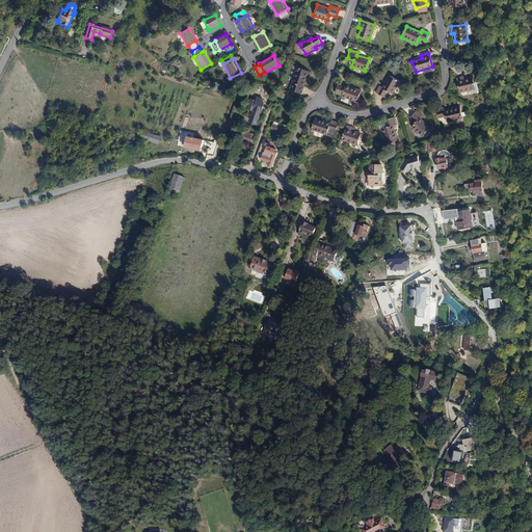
[(309,71),(297,67),(290,88),(301,92),(309,71)]
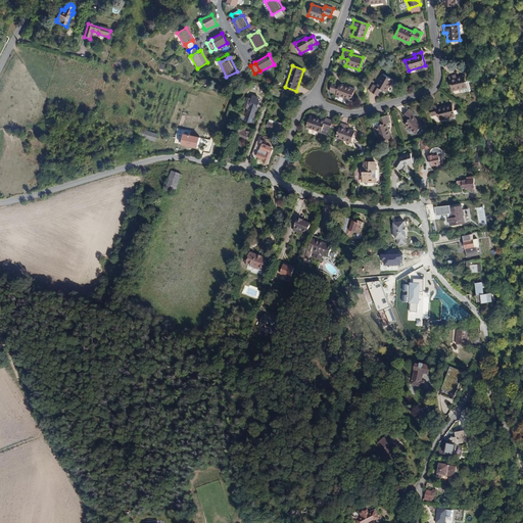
[(372,85),(368,92),(376,96),(380,90),(385,93),(392,81),(382,75),(375,87),(372,85)]
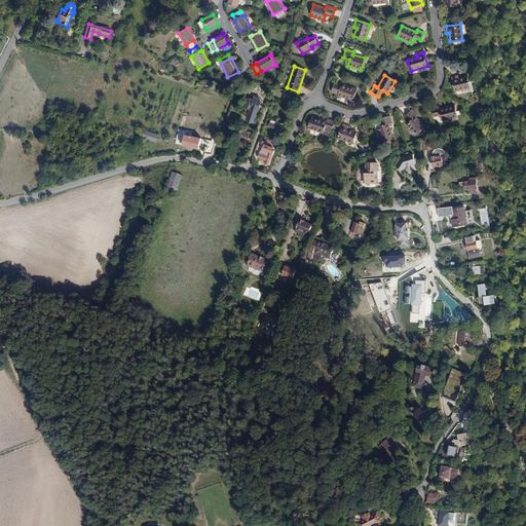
[(454,92),(471,88),(466,77),(459,79),(457,75),(450,77),(454,92)]
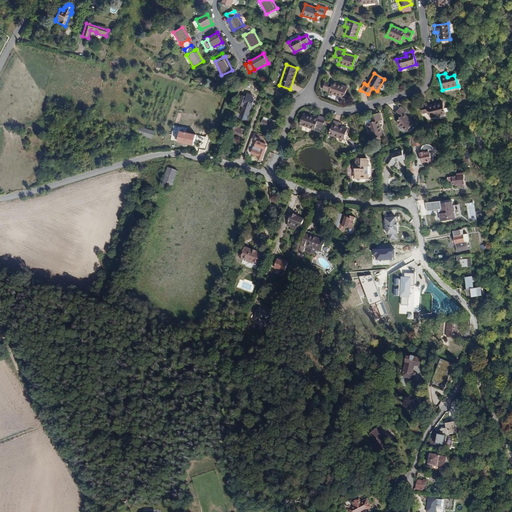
[(331,84),(325,82),(322,90),(329,92),(328,94),(344,98),(347,87),(332,82),(331,84)]
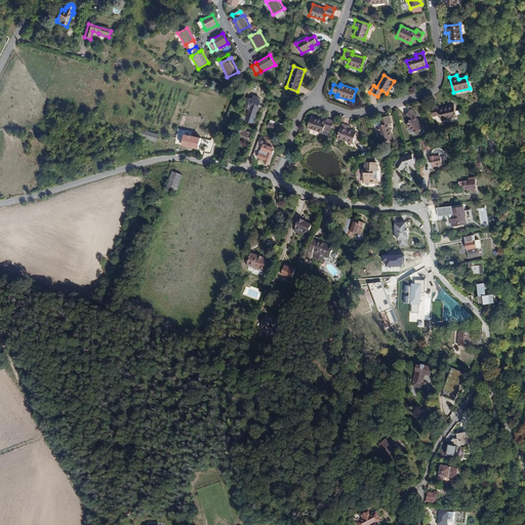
[(246,117),(244,122),(252,125),(257,113),(255,112),(256,110),(257,110),(260,103),(258,102),(259,97),(253,95),(252,99),(248,97),(244,108),(249,110),(246,117)]
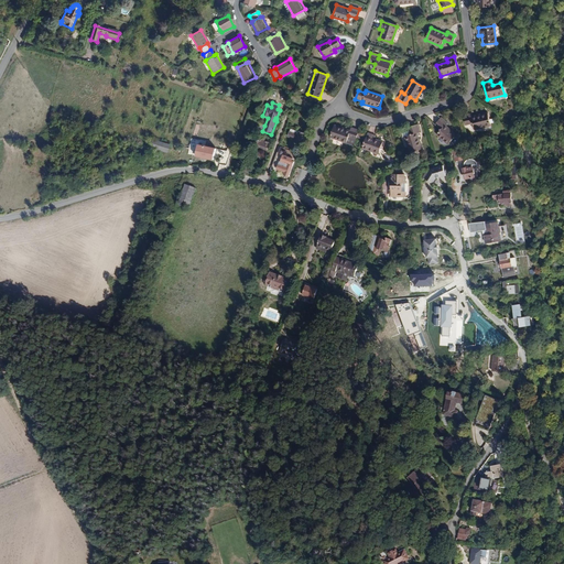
[(488,112),(473,117),(473,114),(464,116),(466,125),(473,123),(475,129),(491,125),(488,112)]
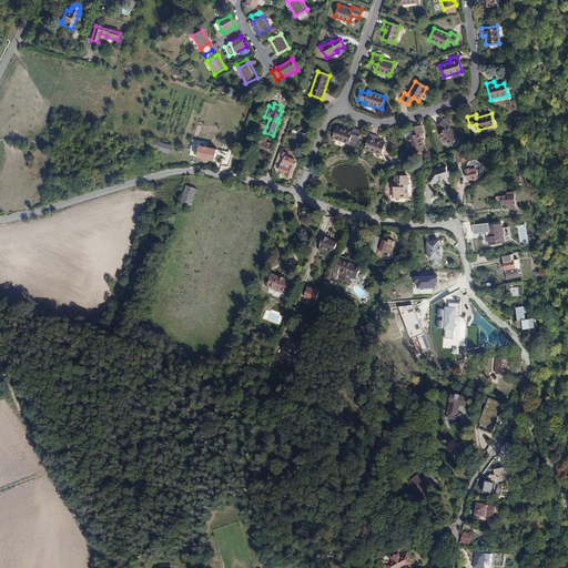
[(439,135),(452,146),(460,137),(448,127),(450,123),(445,119),(438,125),(444,131),(439,135)]
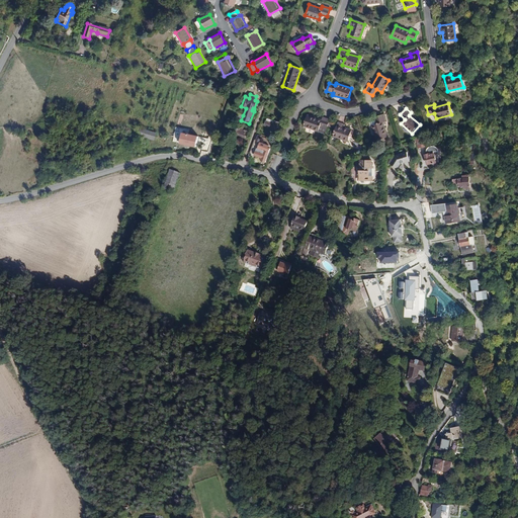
[(387,137),(383,122),(386,120),(383,113),(375,116),(377,122),(372,124),(377,140),(387,137)]
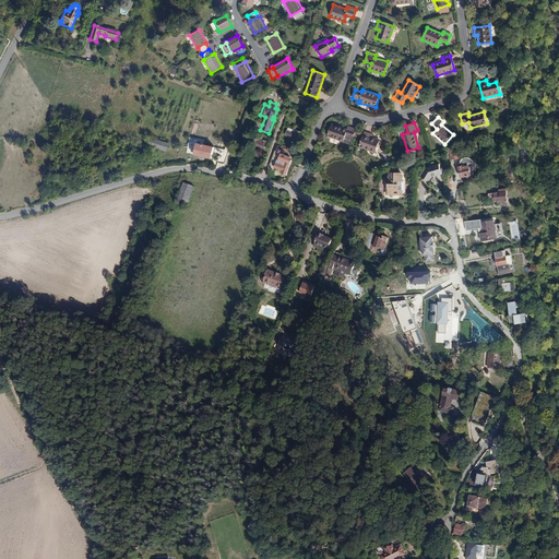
[(296,125),(293,123),(293,125),(289,123),(286,132),(294,135),(293,137),(297,139),(301,128),(295,126),(296,125)]
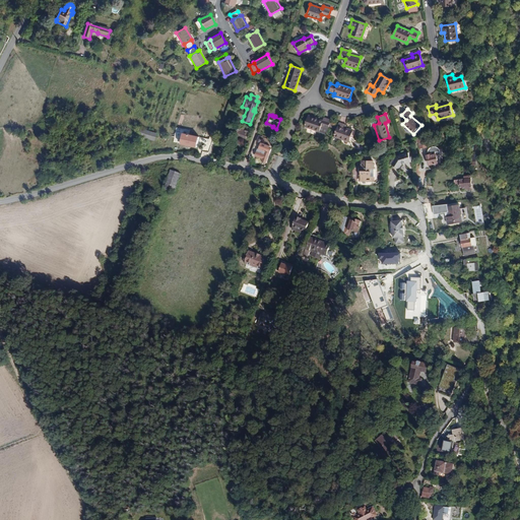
[(309,116),(306,127),(321,132),(323,127),(329,129),(332,121),(325,118),(324,121),(309,116)]
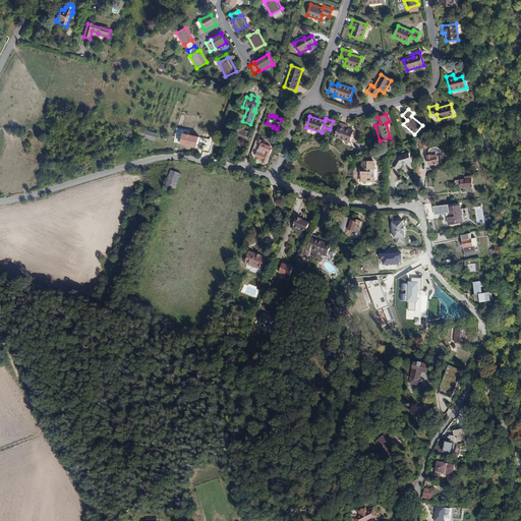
[(340,122),(335,136),(350,141),(354,131),(346,128),(347,124),(340,122)]
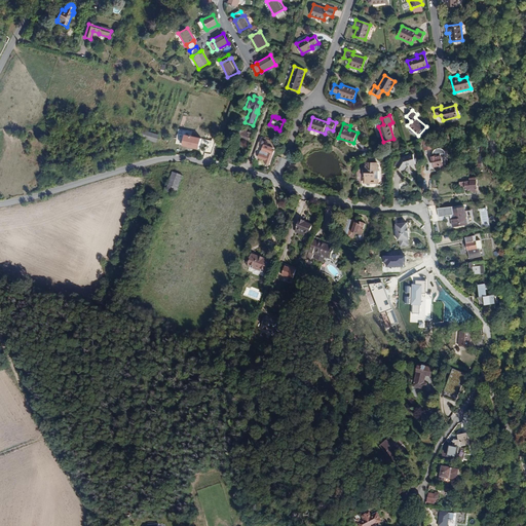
[(137,137),(154,143),(157,135),(140,129),(137,137)]
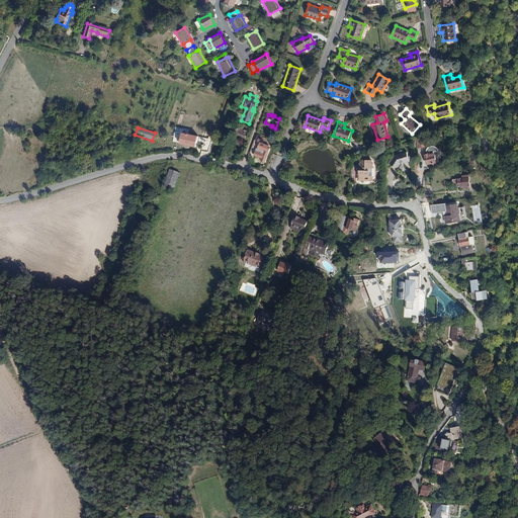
[(244,133),(240,132),(235,130),(231,140),(236,141),(237,139),(244,141),(246,134),(244,133)]
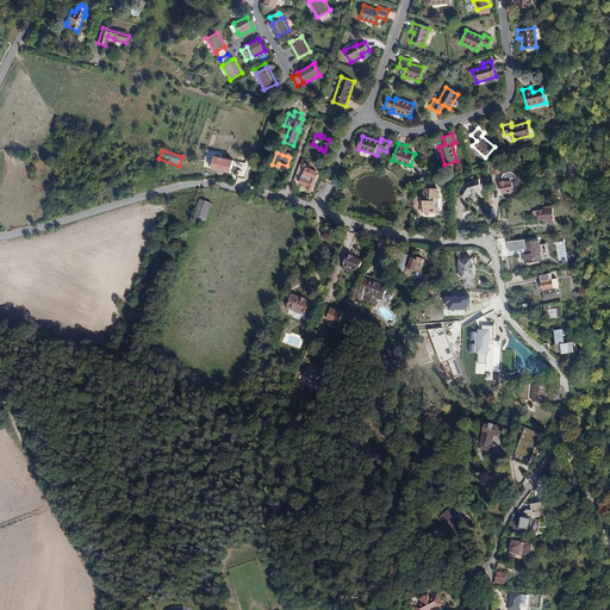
[(213,157),(211,168),(231,173),(234,161),(213,157)]
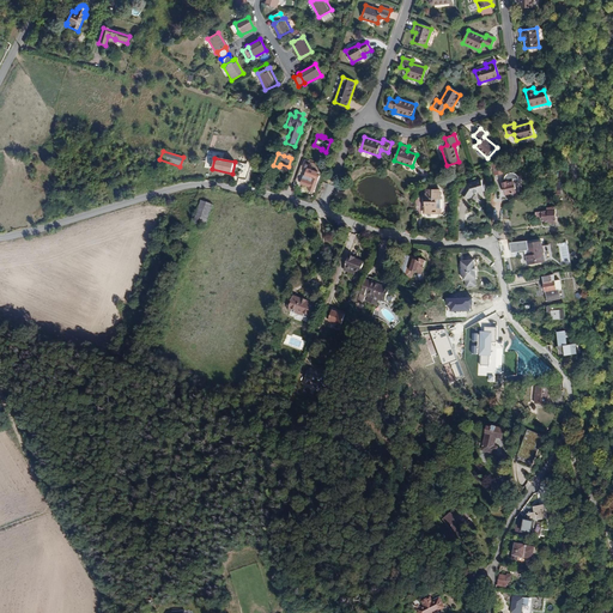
[(501,163),(492,164),(493,176),(503,174),(501,163)]
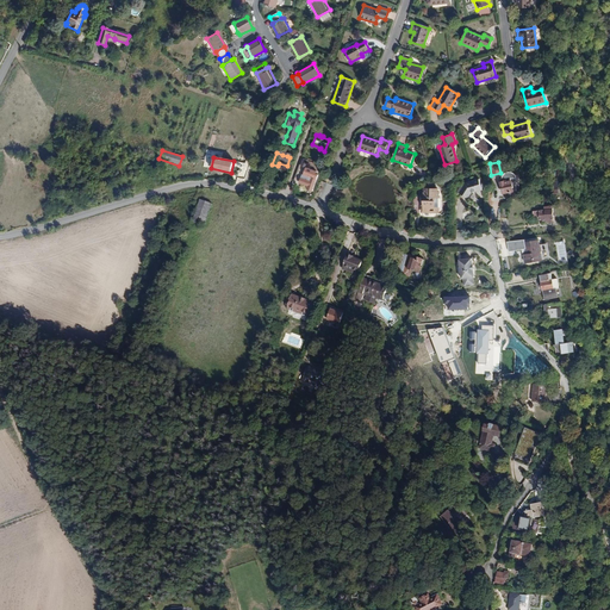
[(316,172),(305,167),(303,175),(311,178),(310,181),(300,178),(299,182),(306,186),(306,188),(311,191),(318,174),(316,174),(316,172)]
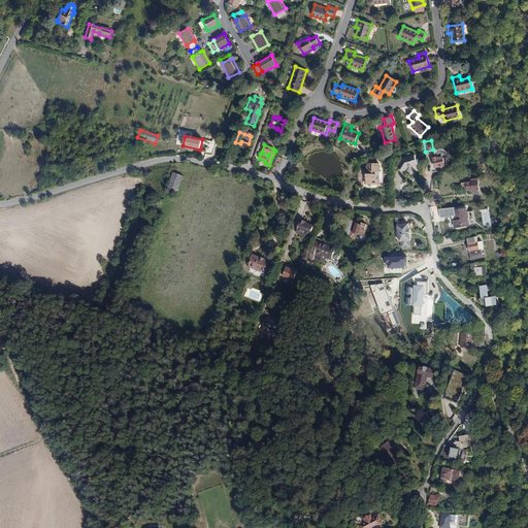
[(476,157),(480,164),(486,161),(484,155),(476,157)]
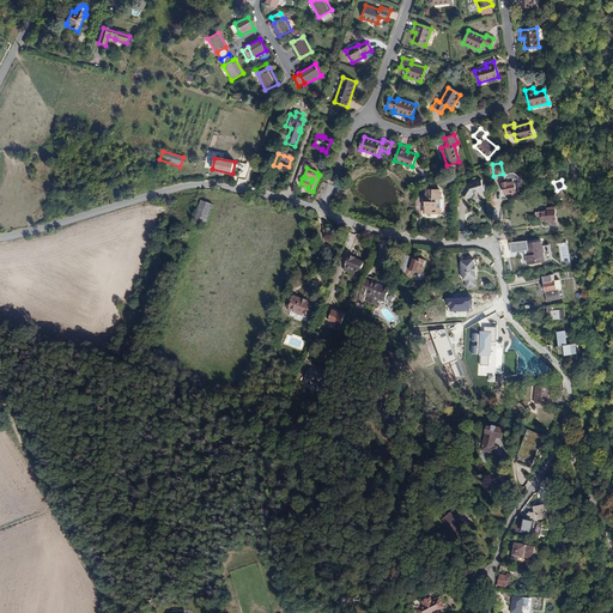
[(484,190),(481,181),(468,186),(466,189),(465,188),(461,194),(469,199),(473,192),(477,192),(477,193),(484,190)]
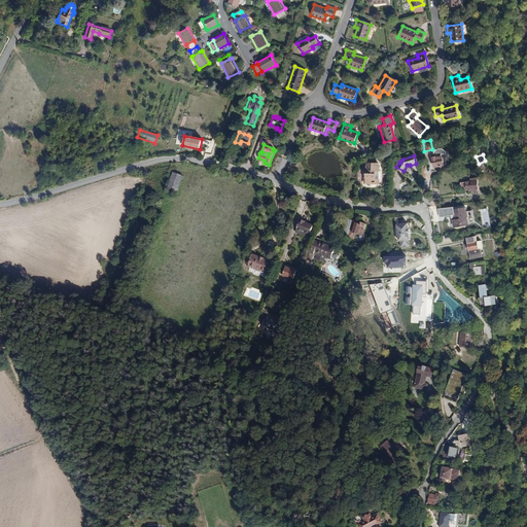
[(437,155),(431,156),(433,168),(443,166),(443,163),(446,162),(445,157),(442,159),(442,156),(437,156),(437,155)]
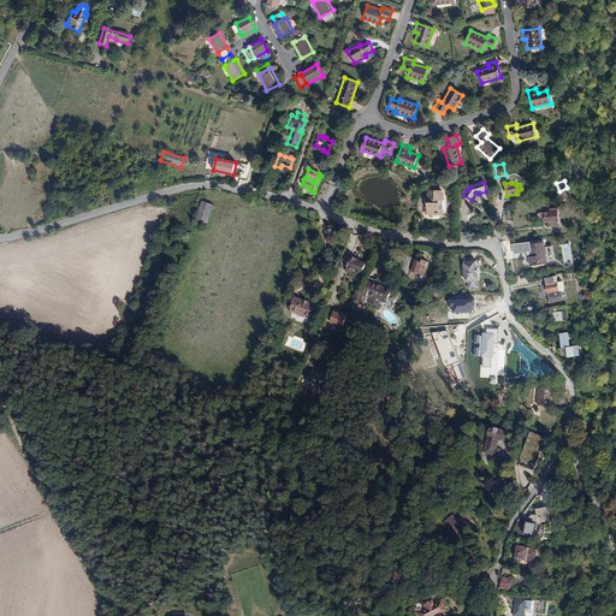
[(427,203),(426,203),(426,214),(444,214),(444,190),(428,190),(427,203)]
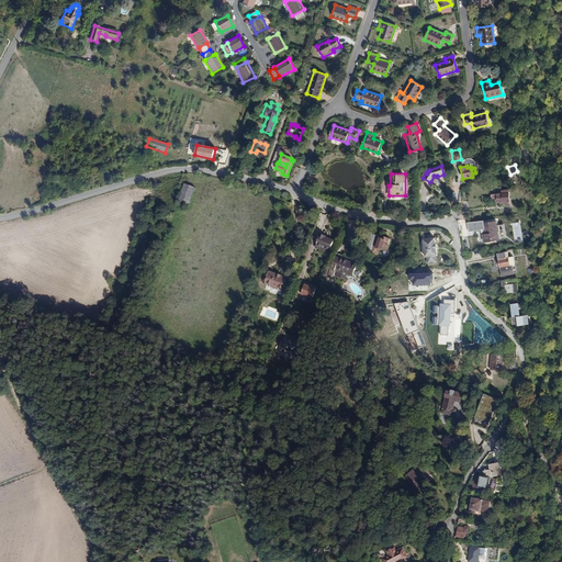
[(194,189),(184,186),(180,199),(190,202),(194,189)]
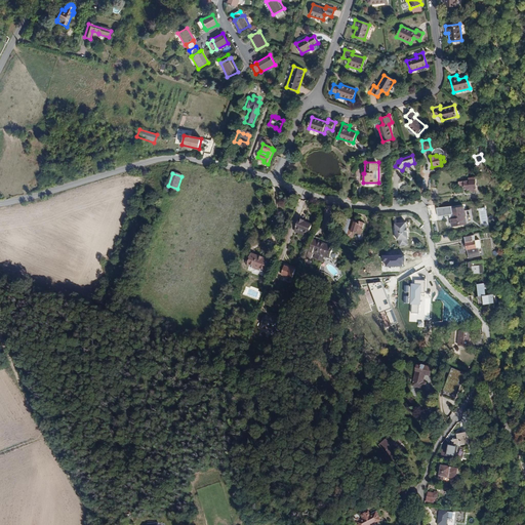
[(459,186),(466,185),(466,189),(470,188),(471,191),(477,190),(475,176),(469,177),(469,180),(458,183),(459,186)]
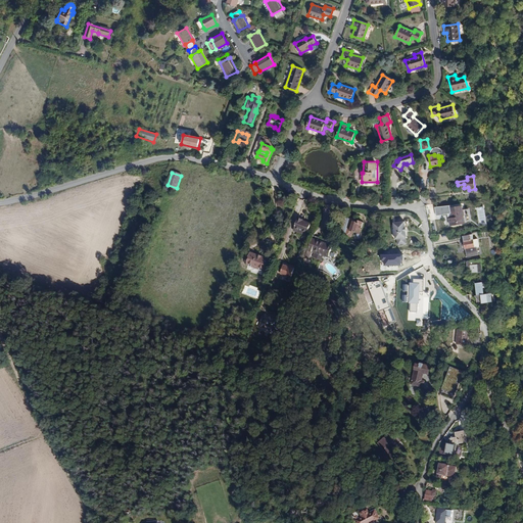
[(449,205),(434,207),(436,216),(450,214),(449,207),(449,205)]
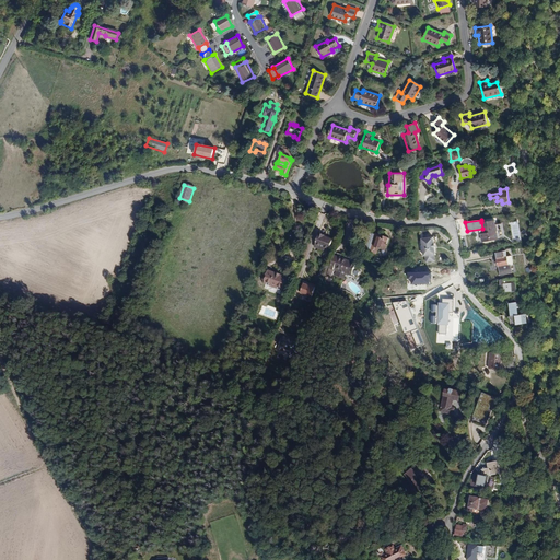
[(497,240),(494,220),(481,222),(482,229),(482,233),(480,234),(481,242),(497,240)]
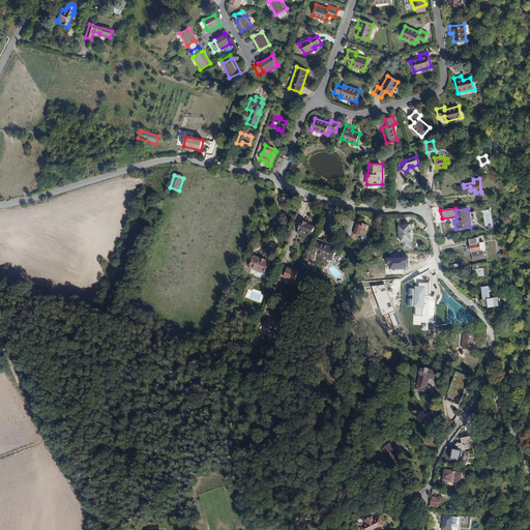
[(316,226),(302,221),(297,233),(307,237),(308,234),(313,236),(316,226)]
